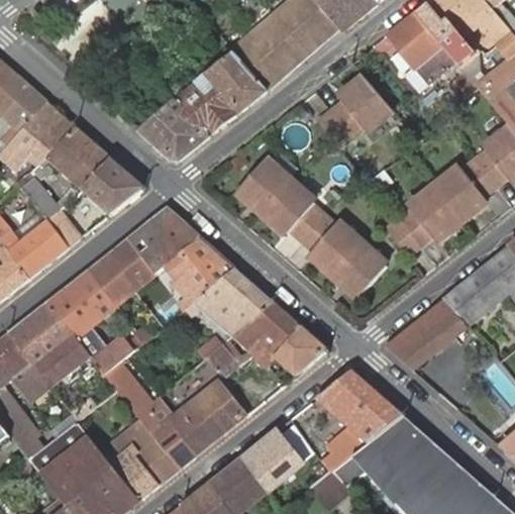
[(309,53),(339,26),(316,0),(286,0),(273,11),(309,53)]
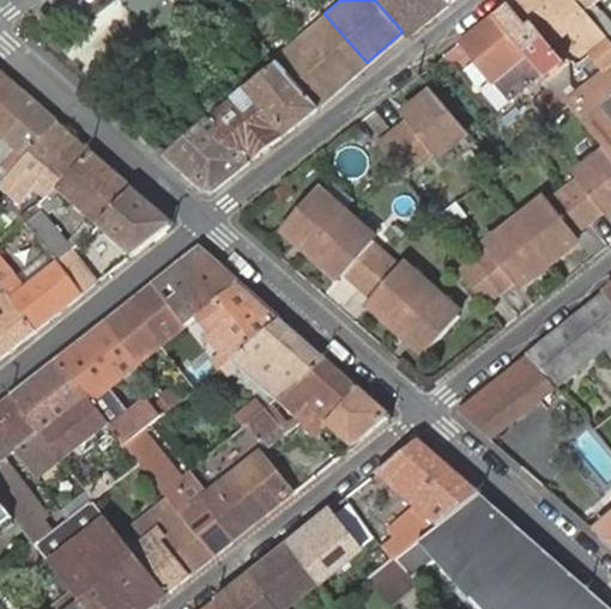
[(375,0),(403,31),(406,36),(449,2),(447,0),(375,0)]
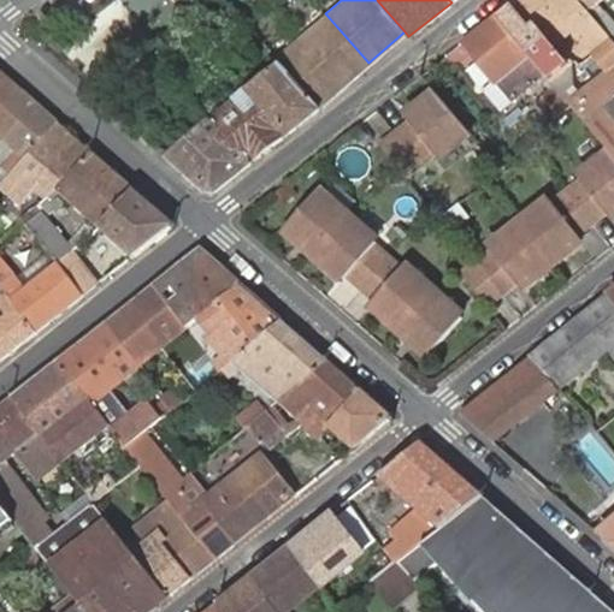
[(542,72),(570,104),(583,119),(602,104),(613,95),(613,94),(613,41),(613,42),(578,0),(509,0),(493,15),(542,72)]
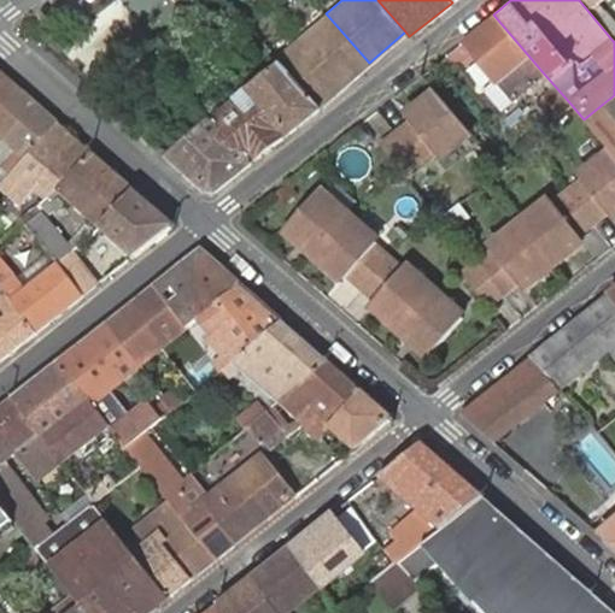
[(579,0),(614,42),(614,41),(614,23),(603,9),(601,11),(595,4),(598,0),(579,0)]
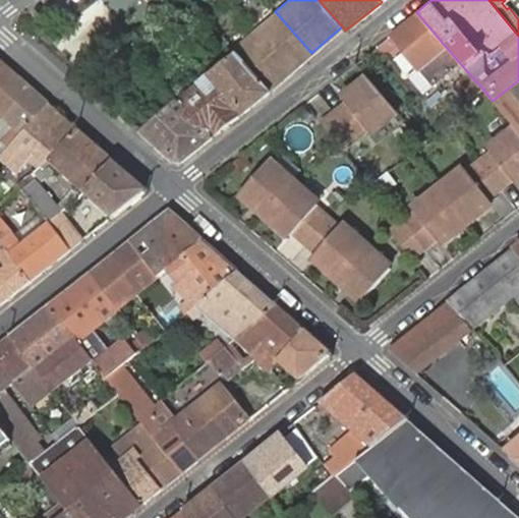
[(235,52),(269,91),(311,53),(275,11),(232,48),(235,52)]
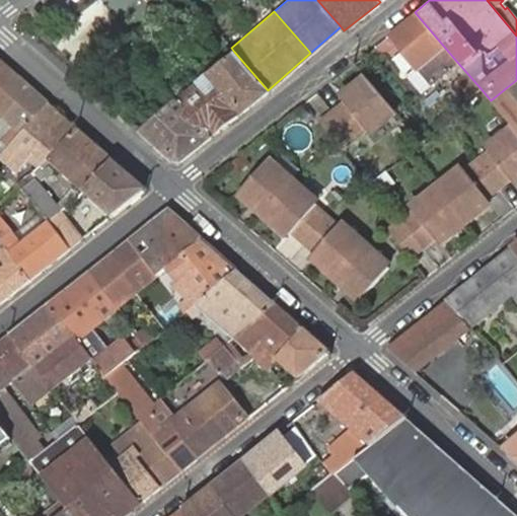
[(415,12),(388,32),(414,65),(429,83),(456,61),(415,12)]
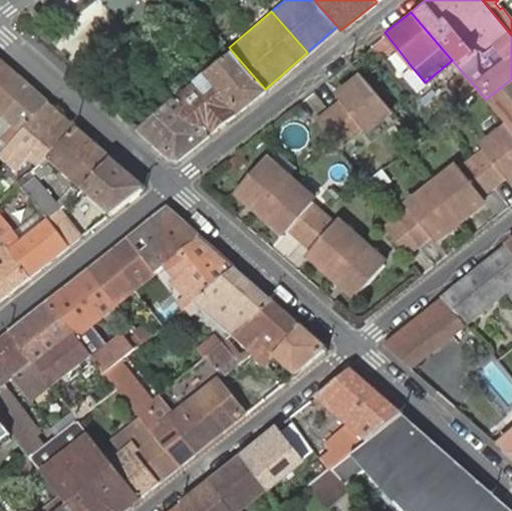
[(239,110),(265,89),(232,51),(206,71),(174,96),(137,129),(170,158),(179,159),(208,135),(239,110)]
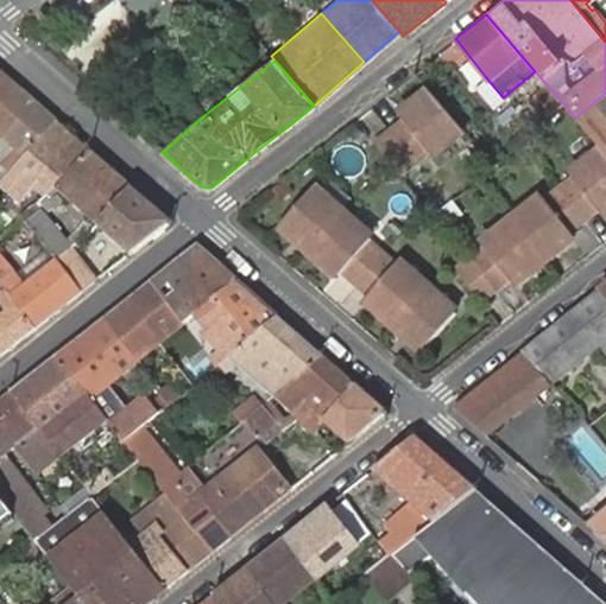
[(0,131),(2,133),(4,134),(17,119),(2,107),(20,88),(0,70),(0,131)]
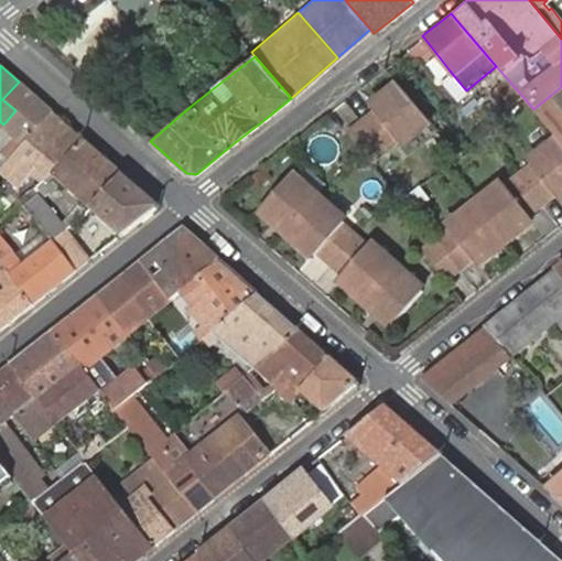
[(466,90),(450,71),(440,79),(455,99),(466,90)]
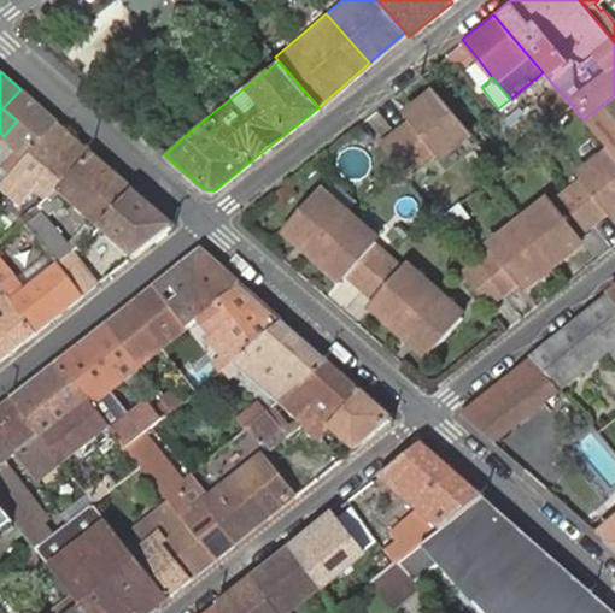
[(56,121),(21,89),(3,108),(17,121),(4,136),(18,149),(3,168),(10,174),(56,121)]
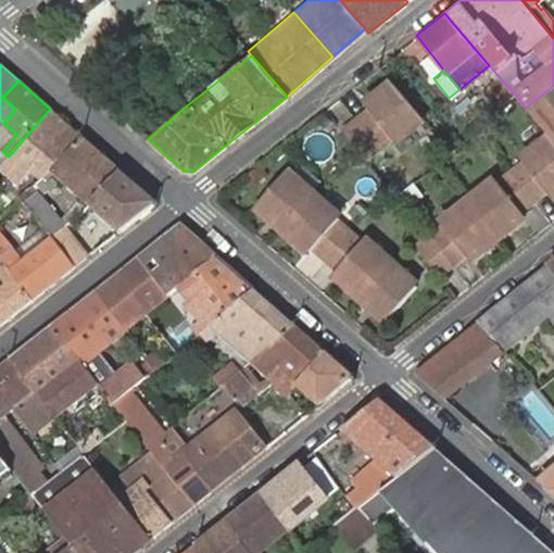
[(397,87),(391,82),(364,103),(367,108),(355,118),(380,150),(394,139),(397,140),(423,118),(397,87)]
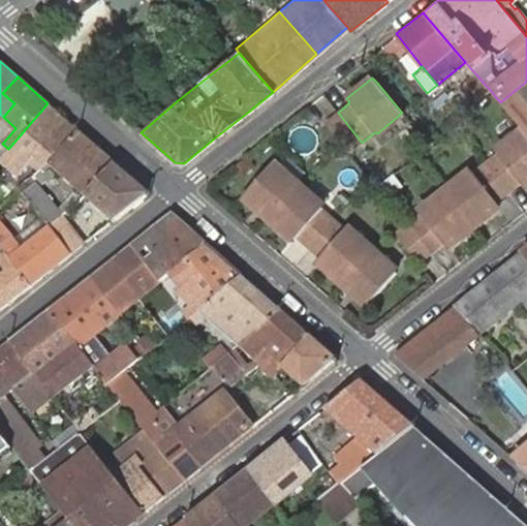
[(500,102),(526,133),(526,82),(517,89),(500,102)]
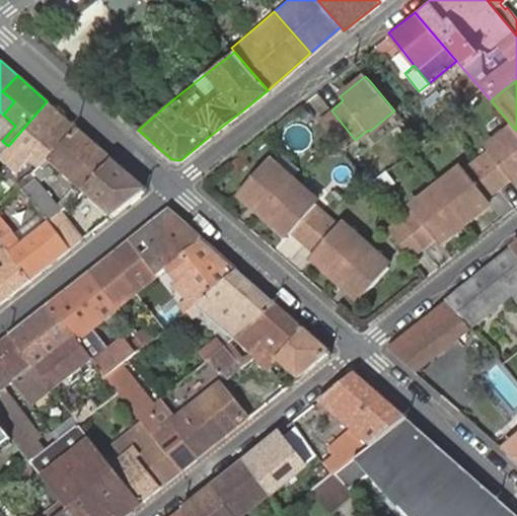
[(5,149),(0,154),(13,166),(26,150),(42,163),(47,159),(76,127),(47,101),(8,146),(5,149)]
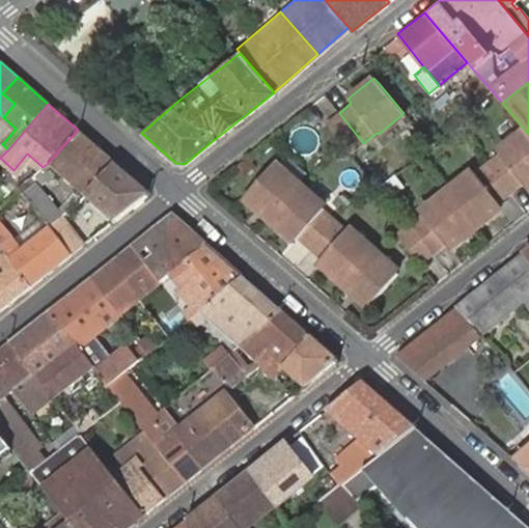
[(363,143),(339,113),(326,123),(340,141),(351,154),(363,143)]
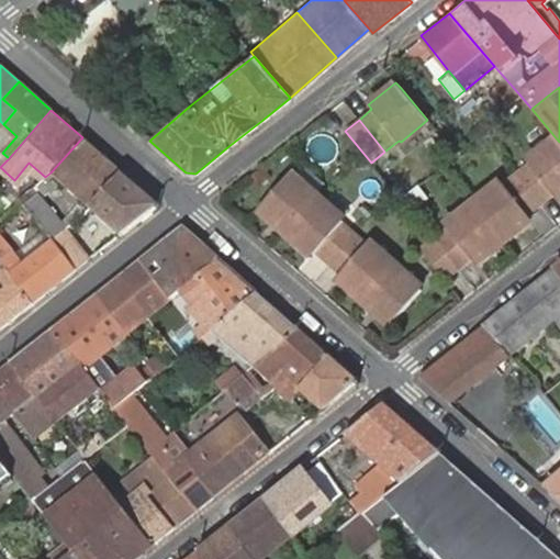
[(51,172),(45,177),(35,183),(43,192),(49,190),(58,179),(89,207),(121,171),(82,137),(51,172)]
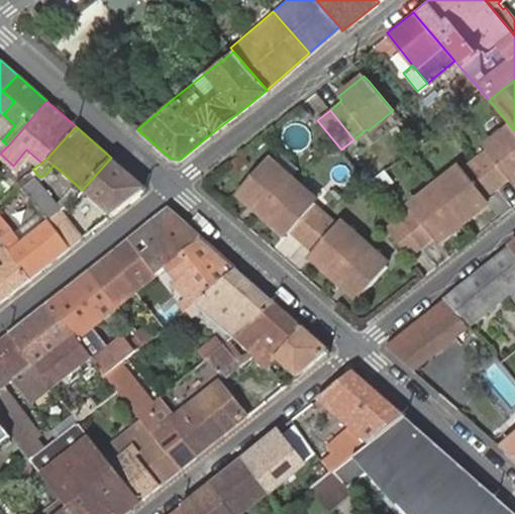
[(434,186),(460,219),(487,199),(484,195),(508,176),(511,180),(514,176),(514,133),(509,127),(485,146),(486,148),(462,168),(460,166),(434,186)]
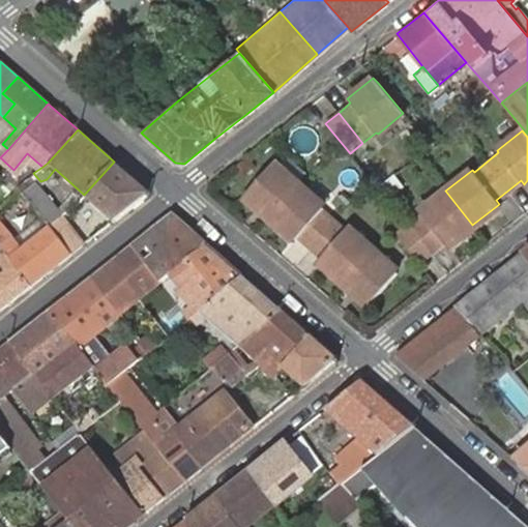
[(147,189),(114,162),(84,195),(112,220),(147,192),(147,189)]
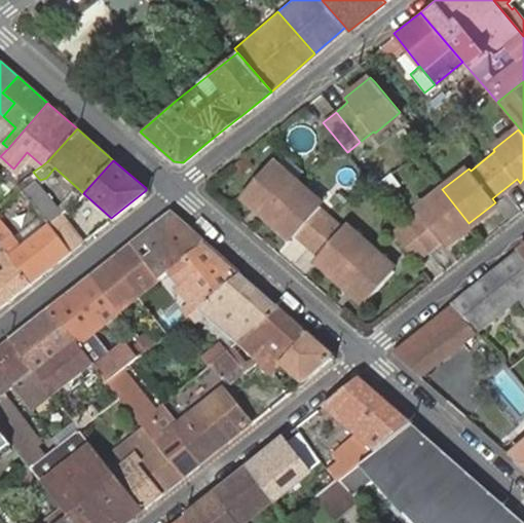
[(241,192),(266,215),(295,182),(269,160),(241,192)]
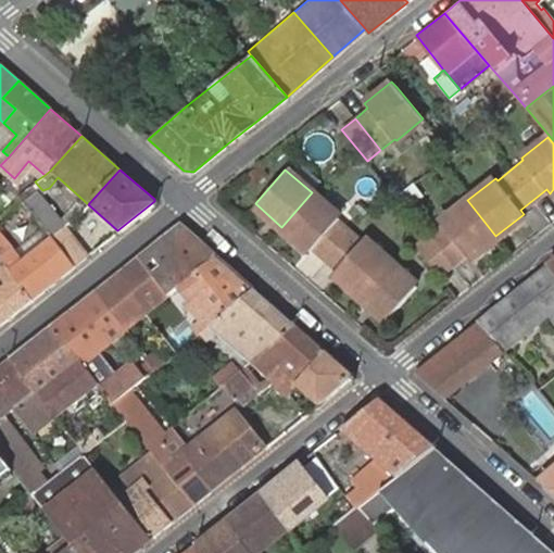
[(28,196),(24,189),(19,195),(50,235),(50,236),(61,227),(77,213),(85,206),(76,199),(58,215),(36,189),(28,196)]
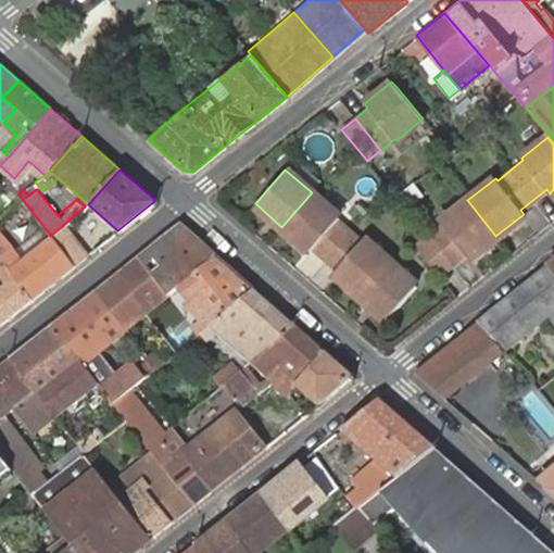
[(312,192),(281,227),(309,250),(312,246),(337,267),(334,272),(360,294),(390,262),(363,238),(361,240),(337,218),(338,216),(312,192)]
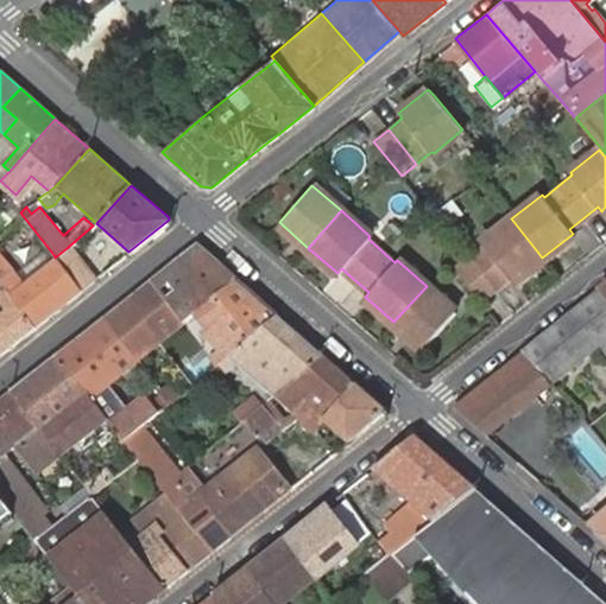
[(512,281),(542,258),(511,218),(481,242),(484,245),(454,267),(480,299),(509,277),(512,281)]
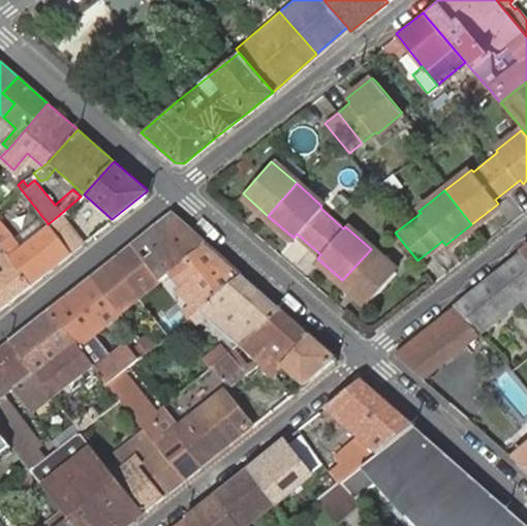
[(171,211),(130,243),(159,279),(206,242),(171,211)]
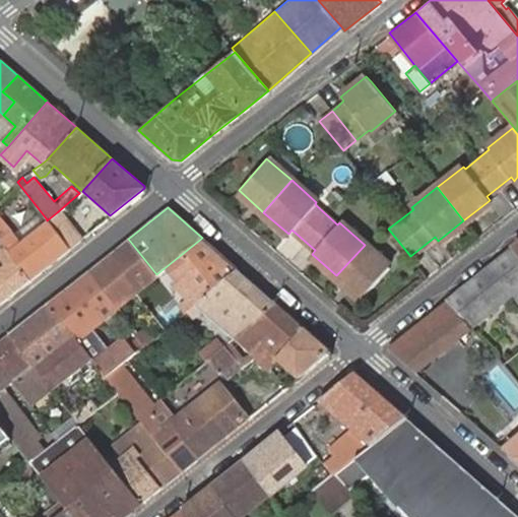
[(68,248),(78,240),(57,212),(47,220),(68,248)]
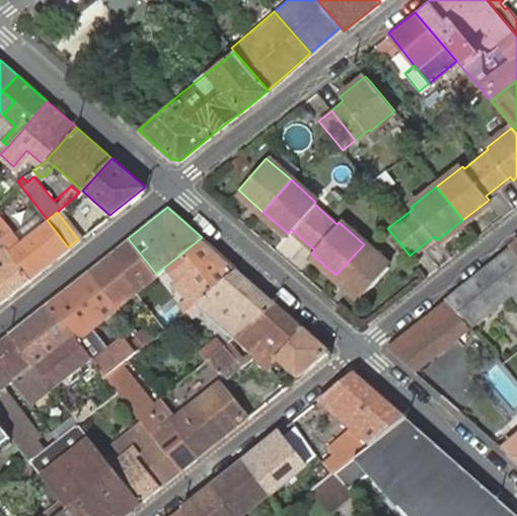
[(0,242),(28,279),(68,247),(47,220),(47,219),(19,240),(0,216),(0,242)]
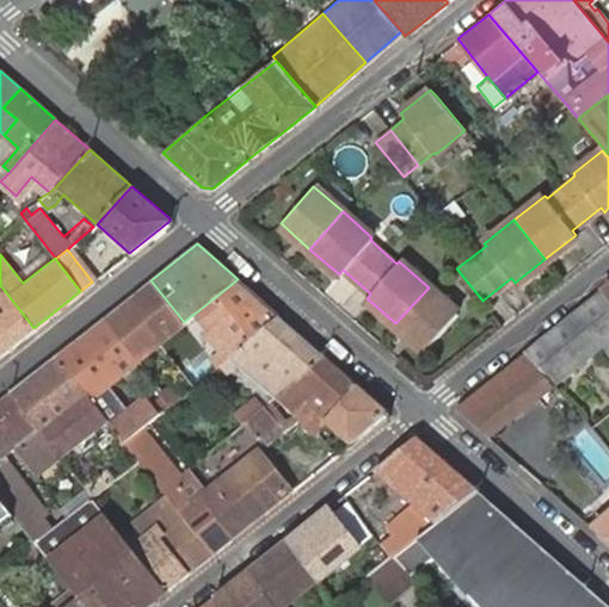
[(238,279),(184,322),(190,330),(201,321),(222,348),(165,394),(172,402),(231,354),(280,315),(238,279)]
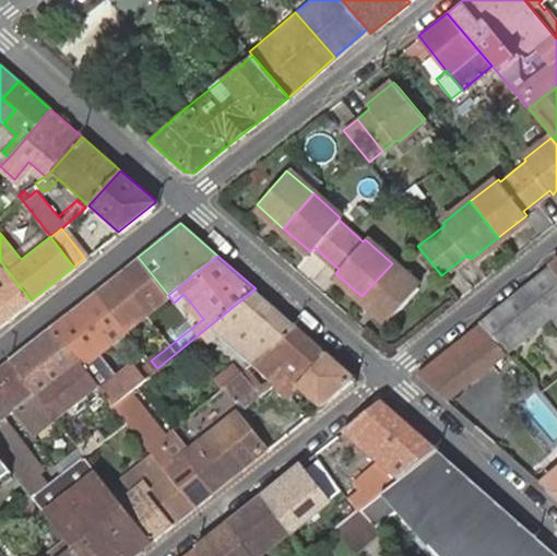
[(138,257),(96,290),(127,328),(168,295),(138,257)]
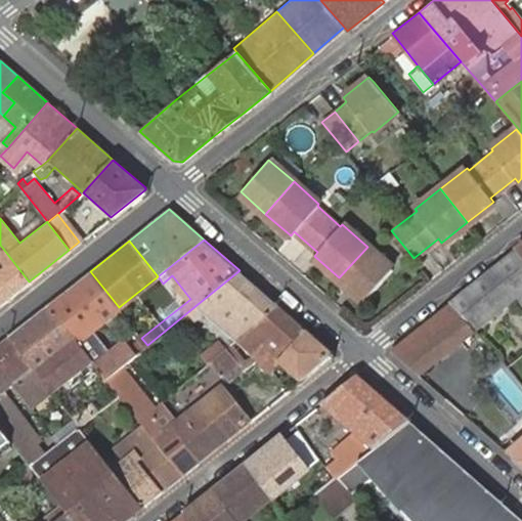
[(0,303),(29,281),(0,245),(0,303)]
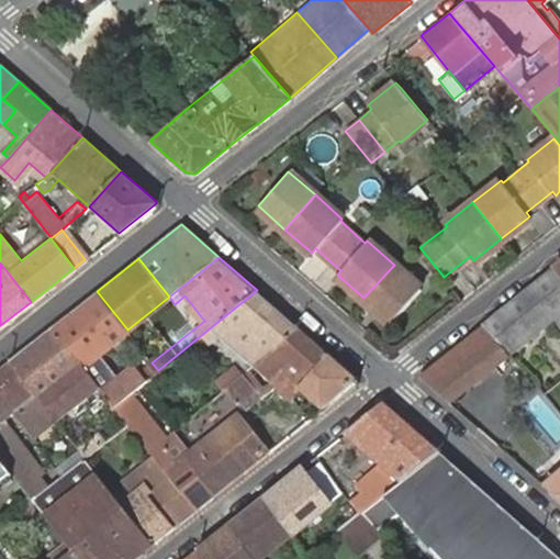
[(394,265),(364,298),(391,322),(421,288),(394,265)]
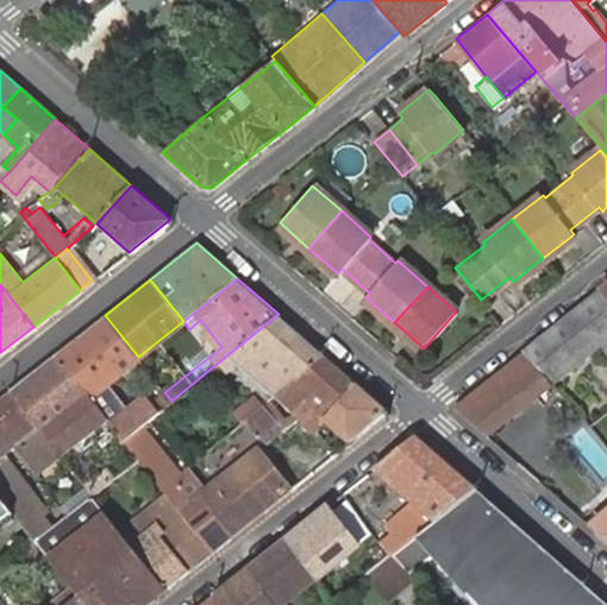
[(606,298),(600,289),(523,351),(551,383),(600,344),(606,351),(606,298)]
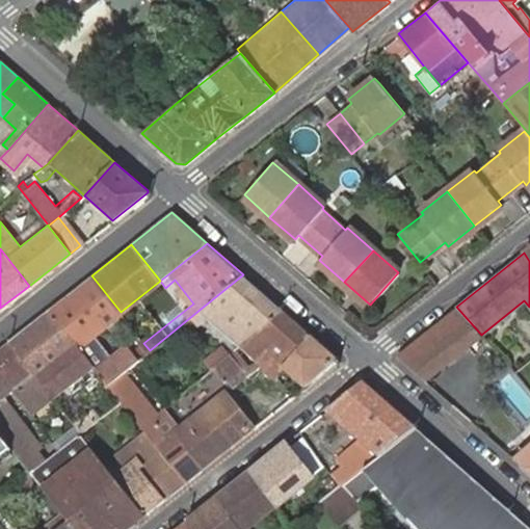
[(283,310),(243,274),(201,309),(241,344),(283,310)]
